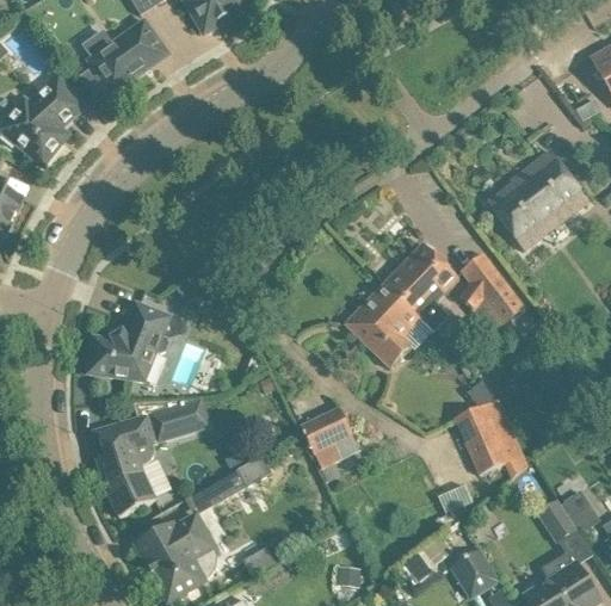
[(186,0),(204,31),(230,16),(228,11),(236,5),(239,0),(186,0)]
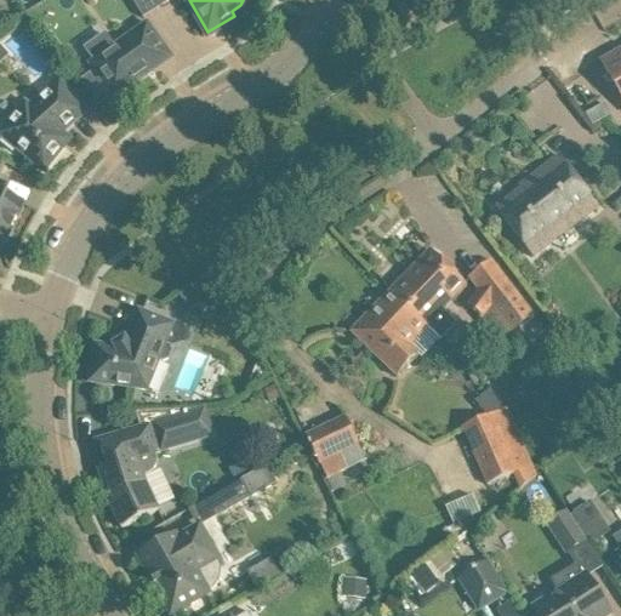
[(95,67),(80,77),(96,95),(108,86),(114,95),(158,64),(172,53),(169,49),(154,29),(147,20),(114,43),(104,30),(85,44),(93,57),(90,60),(95,67)]
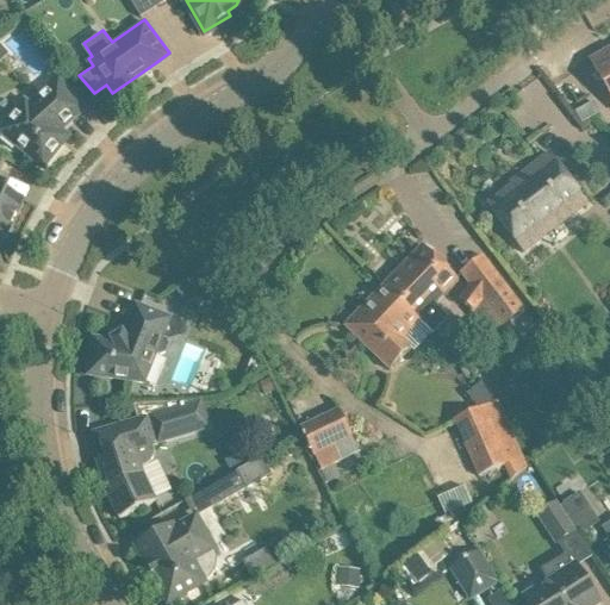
[(609,45),(591,57),(595,63),(609,89),(609,45)]
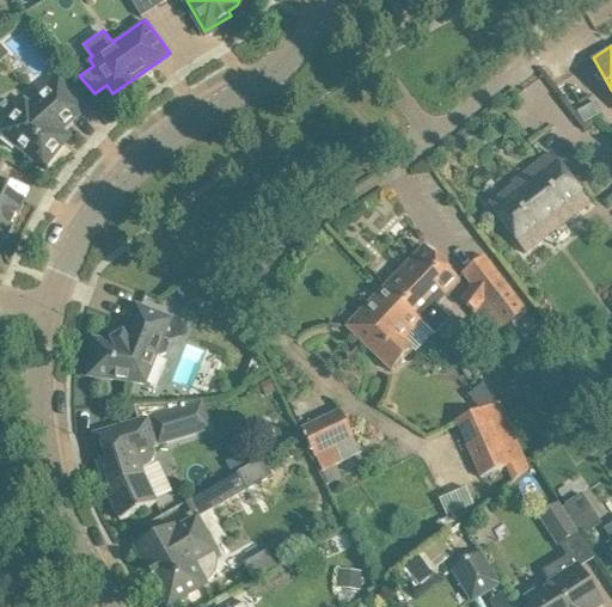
[(25,97),(0,127),(0,129),(1,130),(0,136),(12,145),(17,143),(25,149),(43,165),(62,142),(55,135),(60,129),(62,127),(86,106),(69,89),(59,75),(30,102),(25,97)]
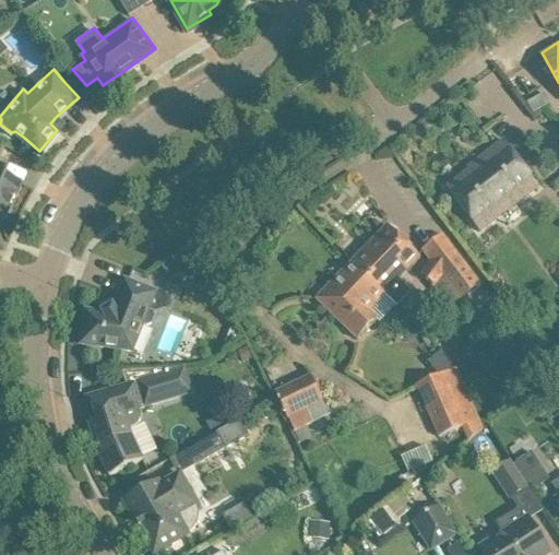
[(503,137),(466,165),(468,167),(445,185),(477,225),(536,180),(503,137)]
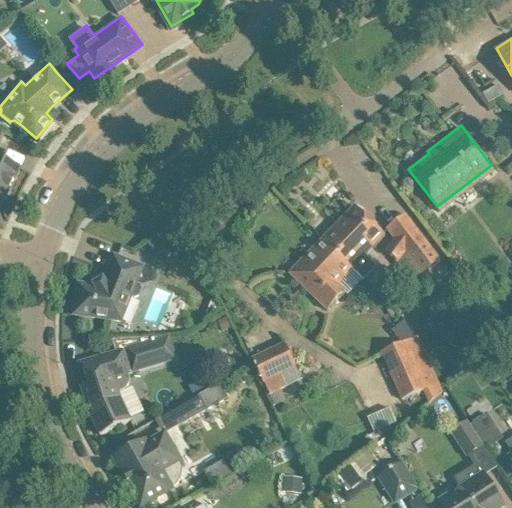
[(0,193),(4,196),(19,165),(0,155),(0,193)]
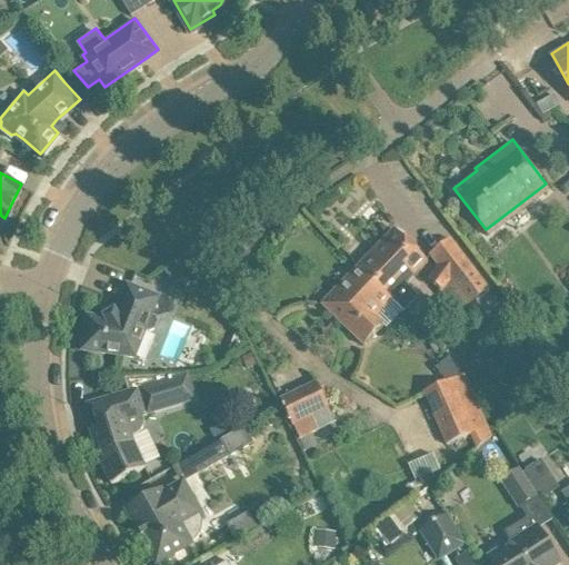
[(395,226),(359,263),(322,301),(329,308),(363,342),(379,326),(381,324),(385,327),(403,307),(418,293),(406,280),(428,258),(410,241),(395,226)]
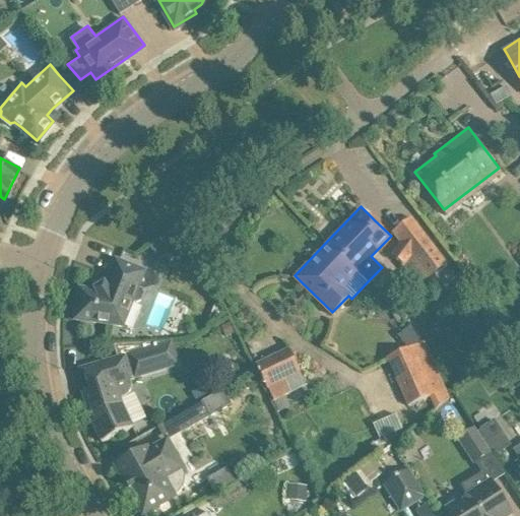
[(419,239),(405,220),(393,230),(401,240),(392,252),(406,261),(412,254),(429,275),(447,261),(426,234),(419,239)]
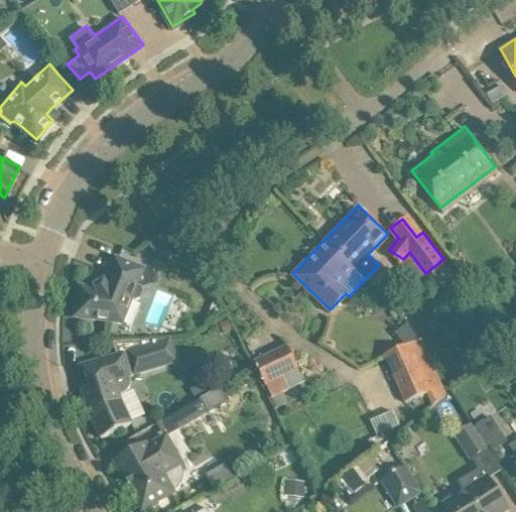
[(179,224),(149,243),(157,255),(168,248),(189,256),(194,246),(179,224)]
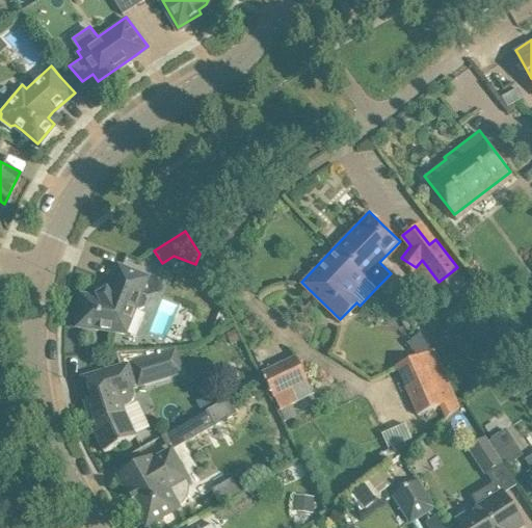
[(99,295),(81,293),(77,324),(126,331),(136,305),(139,307),(144,305),(148,296),(147,292),(141,290),(148,275),(118,263),(108,290),(107,288),(98,293),(99,295)]
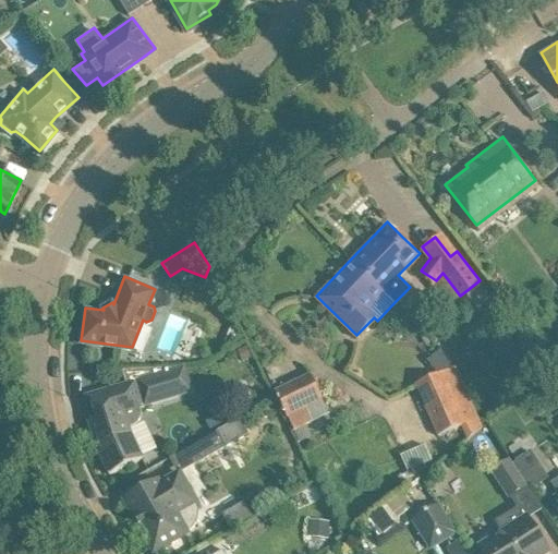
[(437,433),(460,421),(465,435),(482,423),(456,361),(414,381),(437,433)]
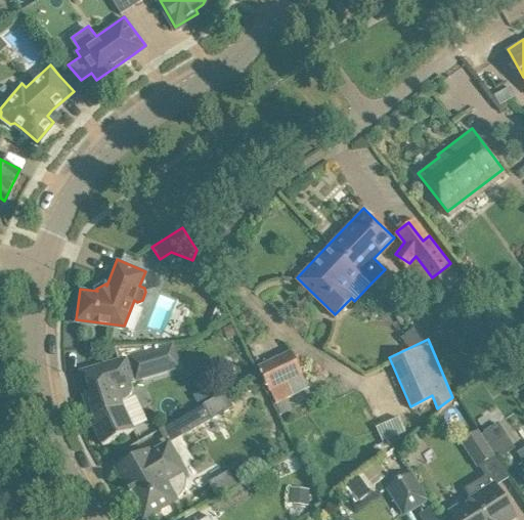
[(87,391),(83,392),(88,409),(92,408),(96,420),(92,422),(102,442),(121,434),(134,428),(133,425),(122,400),(123,400),(124,399),(126,398),(127,398),(128,397),(129,396),(130,394),(131,393),(131,392),(132,391),(132,389),(133,388),(133,387),(133,385),(133,384),(133,382),(133,381),(132,379),(179,365),(172,341),(167,343),(115,345),(118,357),(103,361),(84,367),(91,390),(87,391)]
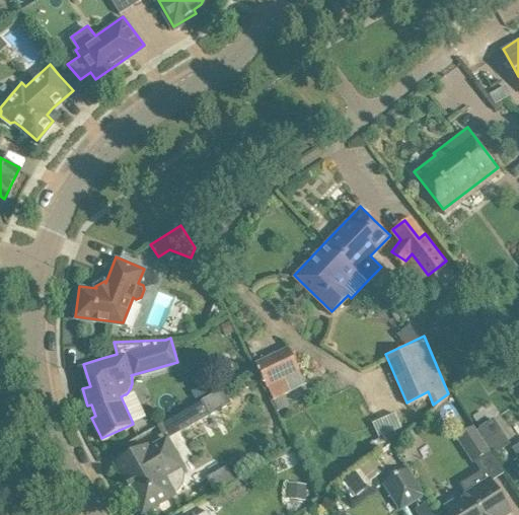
[(306,381),(289,346),(255,362),(273,396),(306,381)]
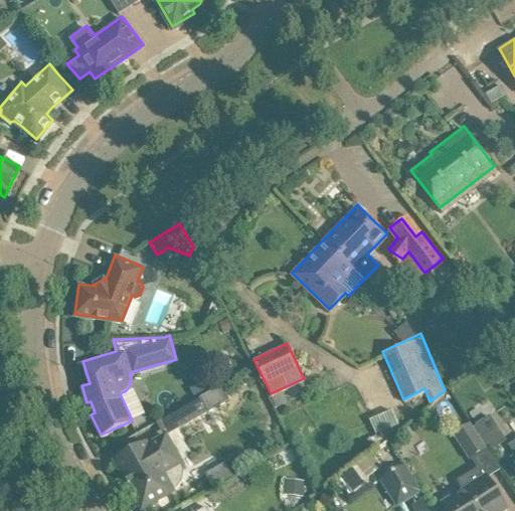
[(199,380),(189,386),(194,393),(203,387),(199,380)]
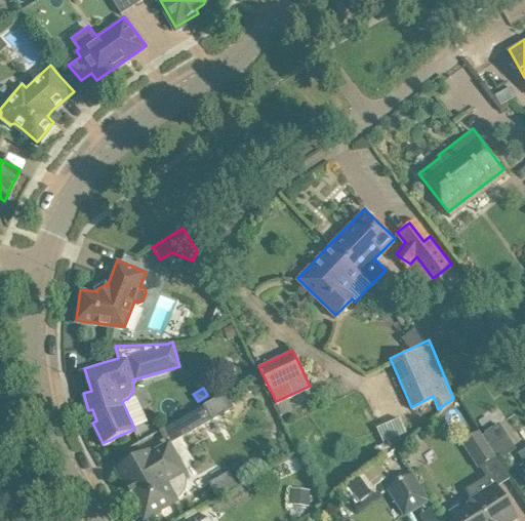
[(204,403),(178,417),(188,432),(212,417),(234,405),(226,391),(204,403)]
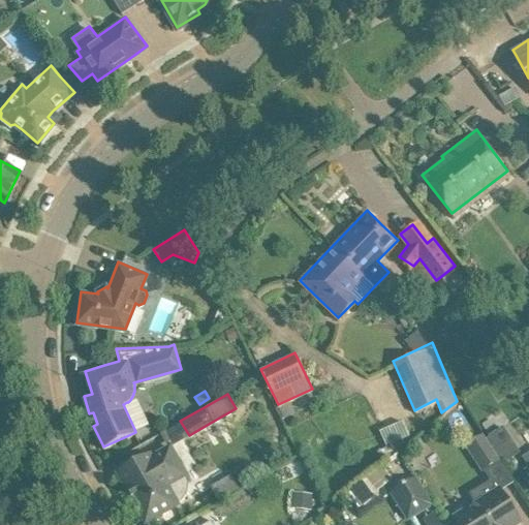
[(489,432),(506,459),(520,450),(502,423),(489,432)]
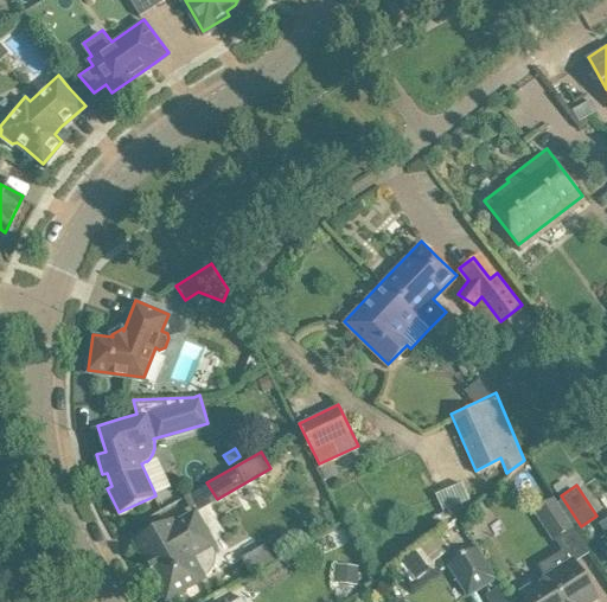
[(536,510),(555,538),(572,526),(553,498),(536,510)]
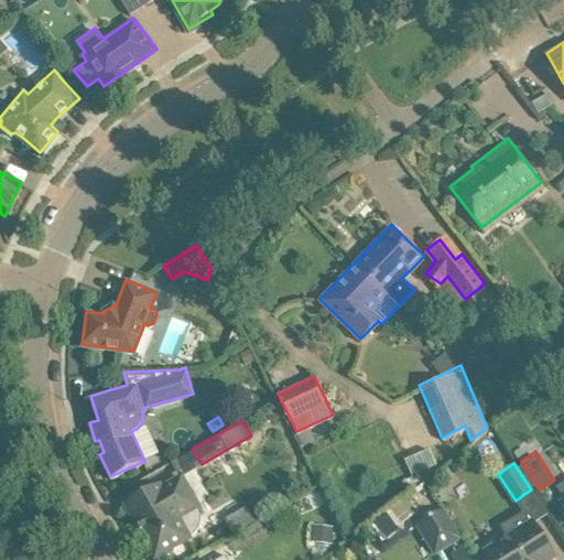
[(160,483),(144,491),(125,502),(155,555),(173,546),(188,537),(191,535),(193,532),(194,531),(195,530),(197,527),(198,524),(198,521),(199,520),(199,518),(199,515),(199,513),(199,510),(198,507),(198,506),(182,475),(162,486),(160,483)]
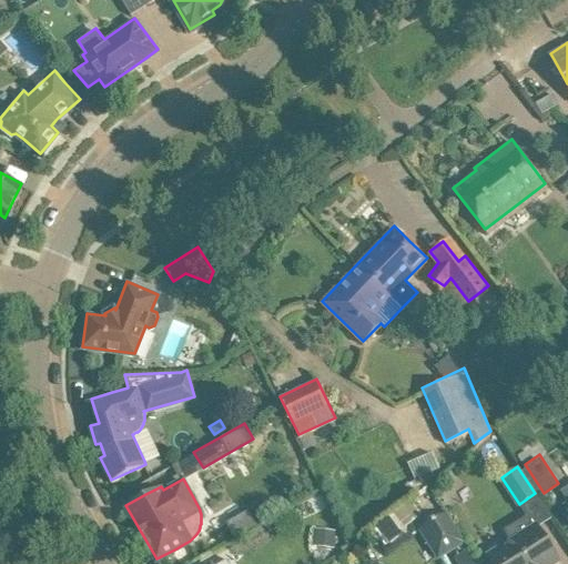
[(421,529),(439,557),(464,542),(446,513),(421,529)]
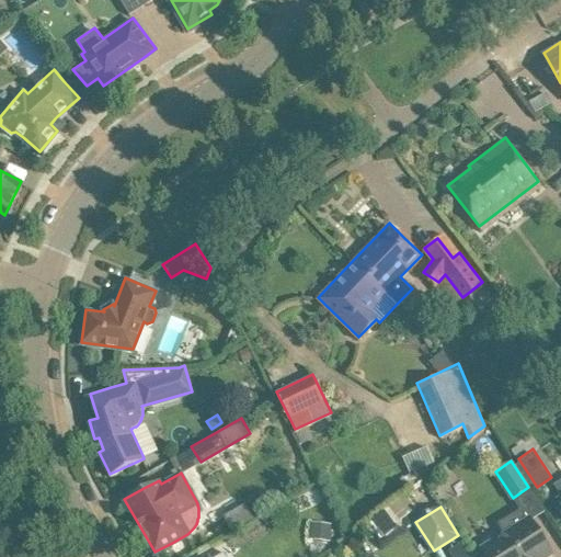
[(519,507),(496,521),(504,532),(481,546),(488,556),(542,556),(552,552),(529,515),(527,518),(519,507)]
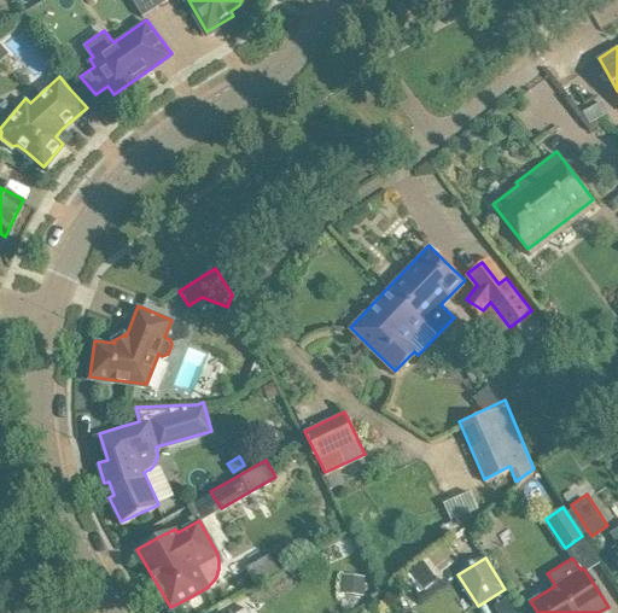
[(344,573),(343,590),(361,591),(363,574),(344,573)]
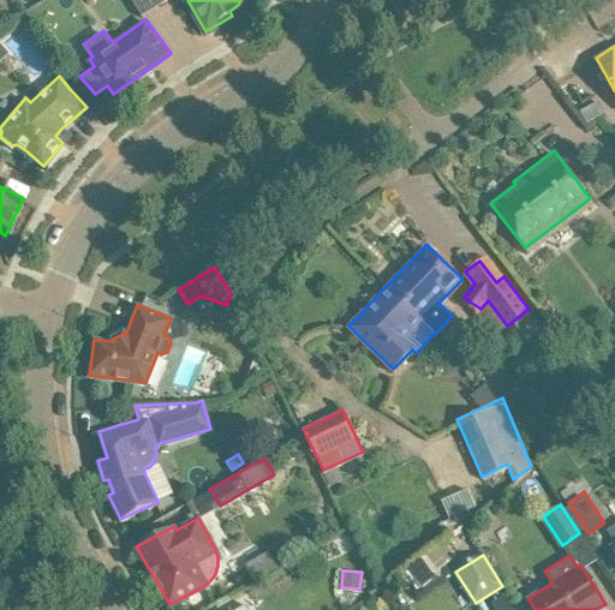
[(251,609),(246,599),(227,609),(251,609)]
